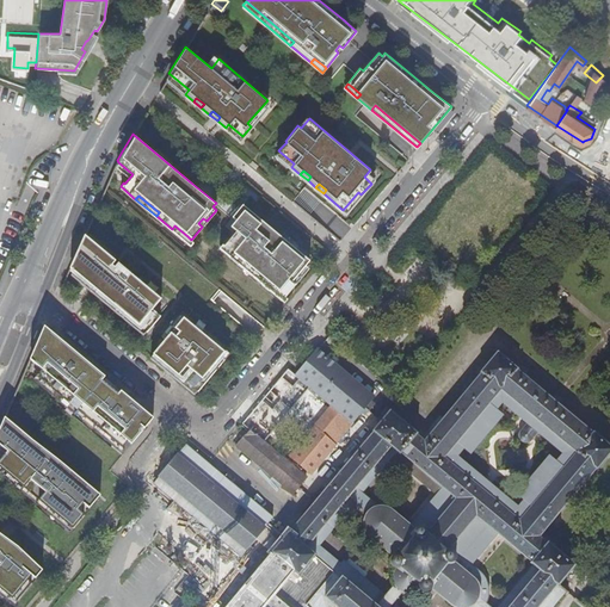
[(233,215),(236,218),(247,205),(242,203),(233,215)]
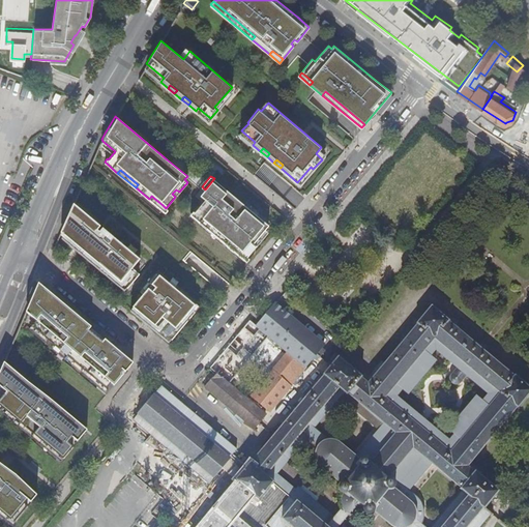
[(254,242),(269,224),(228,189),(214,178),(205,189),(200,195),(205,199),(204,200),(203,199),(190,213),(200,222),(202,218),(219,233),(217,236),(231,247),(233,244),(244,254),(247,256),(257,245),(254,242)]
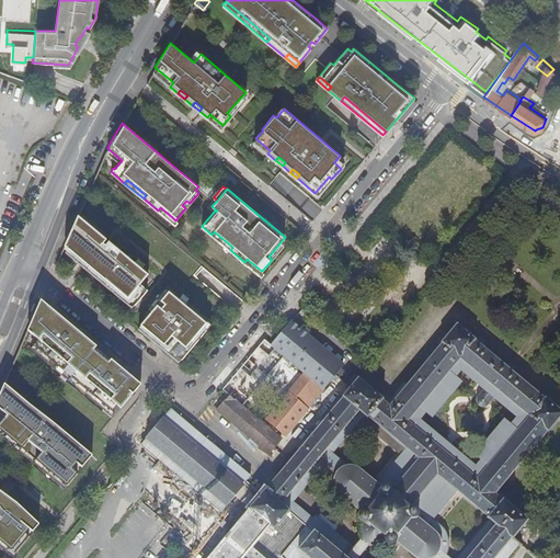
[(172,217),(160,207),(158,211),(172,223),(175,220),(172,217)]
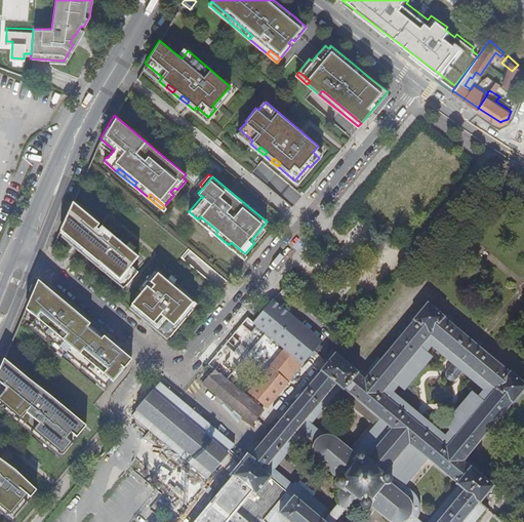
[(98,222),(72,200),(59,228),(70,237),(68,240),(72,244),(75,241),(126,283),(137,270),(130,265),(138,255),(104,226),(97,224),(98,222)]
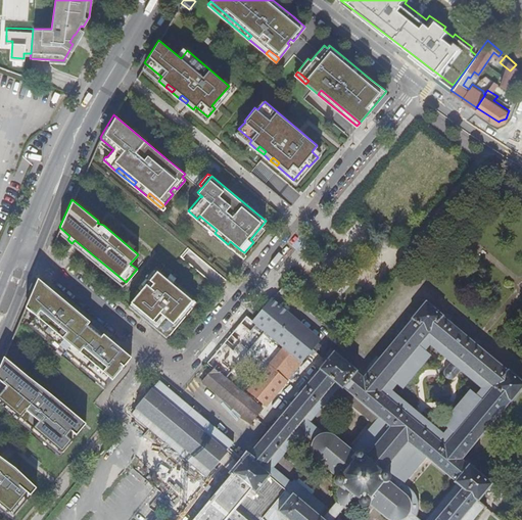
[(217,230),(199,216),(197,219),(215,233),(217,230)]
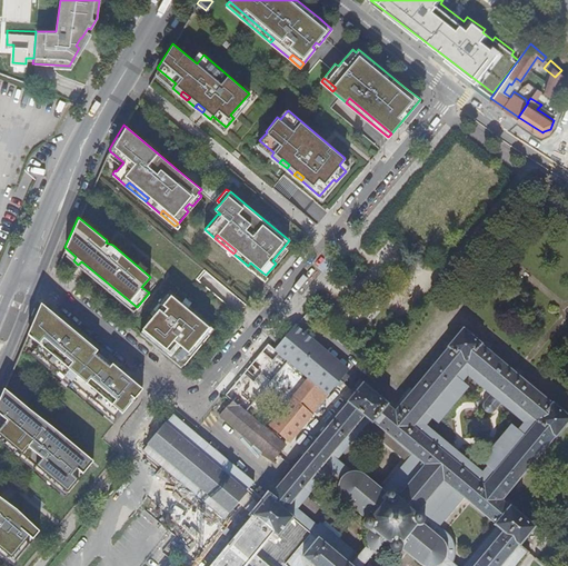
[(262,272),(250,262),(248,266),(262,278),(266,275),(262,272)]
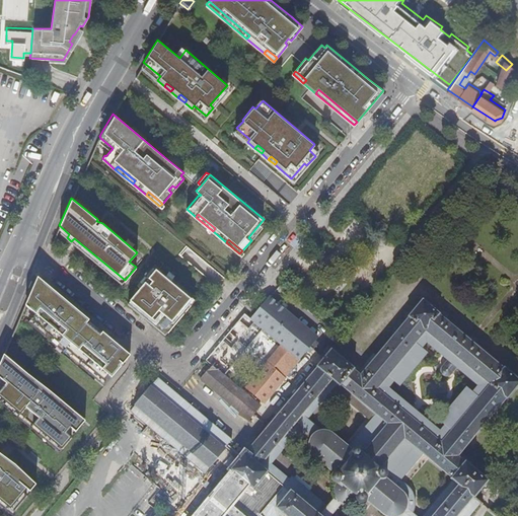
[(146,313),(168,330),(191,304),(188,301),(191,297),(155,268),(130,299),(141,309),(139,312),(143,316),(146,313)]
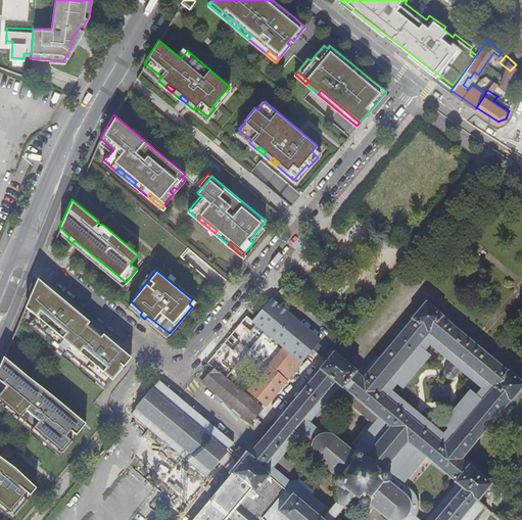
[(39,278),(38,277),(26,305),(27,306),(36,314),(31,320),(104,381),(109,376),(112,378),(125,364),(115,357),(121,350),(123,348),(117,344),(103,332),(101,334),(88,323),(90,321),(72,305),(61,296),(39,278)]
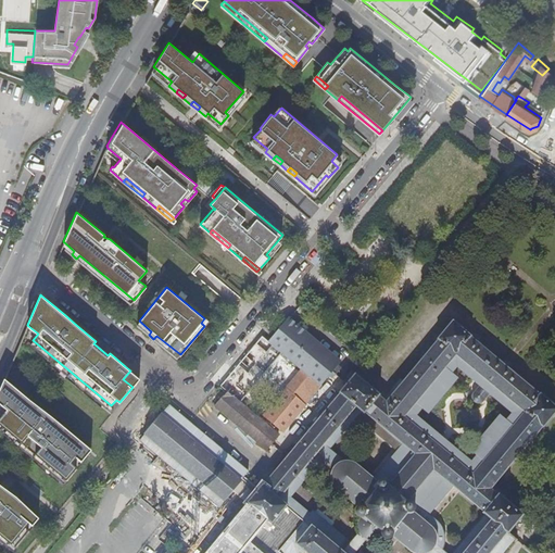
[(302,366),(294,376),(298,378),(306,386),(314,377),(320,381),(325,376),(329,371),(333,374),(336,371),(339,366),(336,363),(340,359),(289,315),(268,340),(262,334),(255,341),(225,378),(219,385),(225,389),(214,403),(266,445),(278,431),(272,427),(261,417),(237,398),(250,382),(253,385),(263,374),(260,371),(279,348),(302,366)]
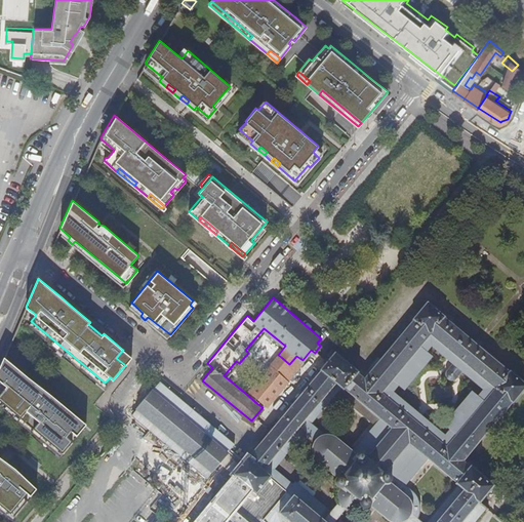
[(471,521),(485,506),(479,500),(494,482),(471,463),(470,464),(462,458),(512,400),(513,401),(523,387),(523,378),(511,368),(510,367),(509,368),(446,315),(444,314),(445,314),(427,298),(412,316),(413,317),(364,375),(357,370),(358,369),(334,349),(327,358),(320,366),(320,367),(320,368),(247,455),(246,454),(243,458),(230,447),(234,442),(159,379),(132,412),(209,477),(222,463),(235,474),(194,521),(471,521)]
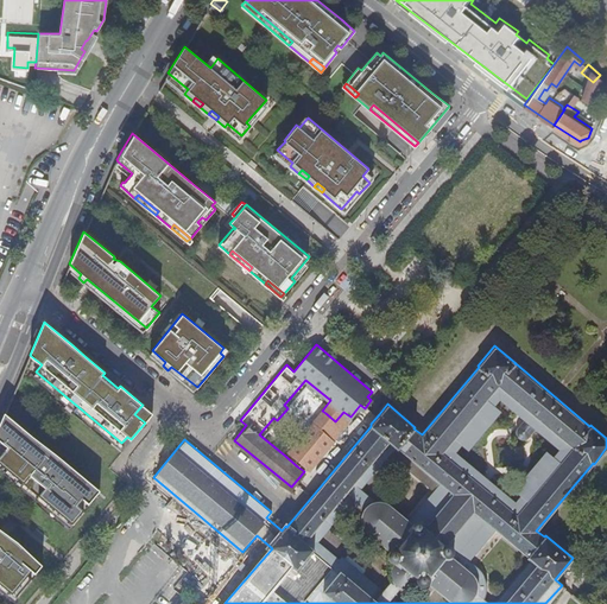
[(120,386),(105,373),(102,375),(118,388),(120,386)]
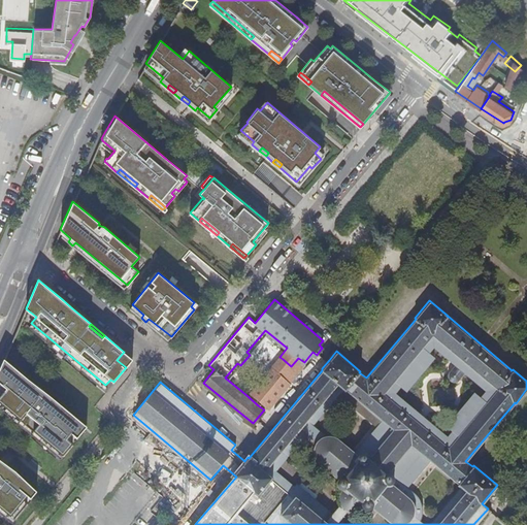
[(133,359),(124,352),(122,354),(117,360),(126,367),(133,359)]
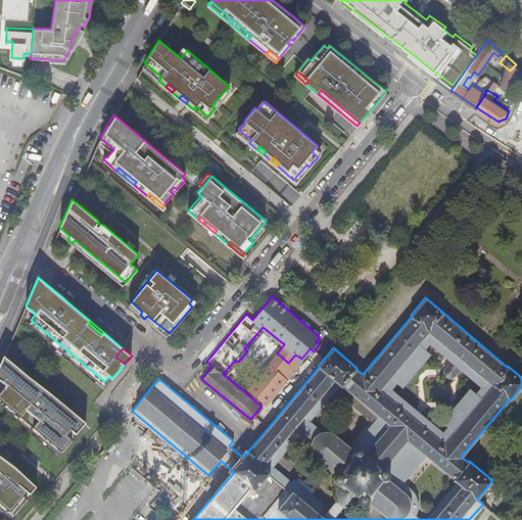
[(305,353),(319,365),(326,357),(316,348),(314,351),(310,348),(305,353)]
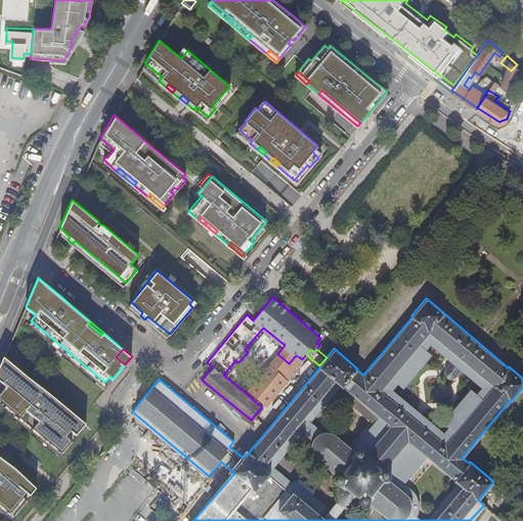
[(277,354),(249,389),(252,391),(280,356),(277,354)]
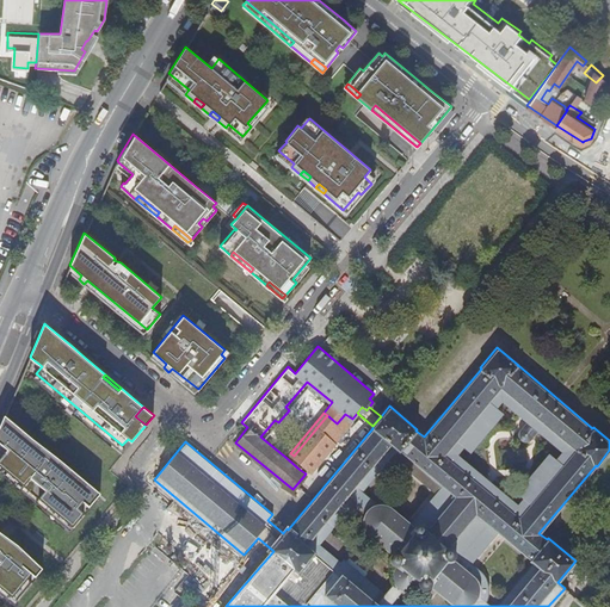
[(327,415),(319,425),(328,433),(328,434),(334,440),(352,419),(345,414),(337,423),(327,415)]
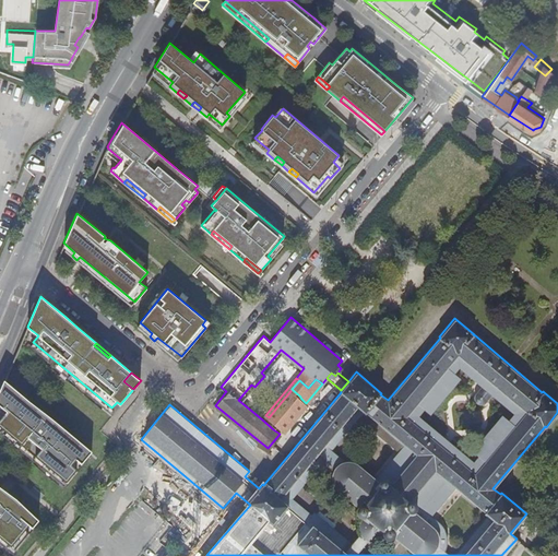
[(6,381),(3,380),(0,388),(0,405),(7,411),(4,413),(0,417),(0,426),(67,482),(76,469),(71,464),(76,459),(85,448),(86,447),(69,433),(52,418),(30,401),(6,381)]
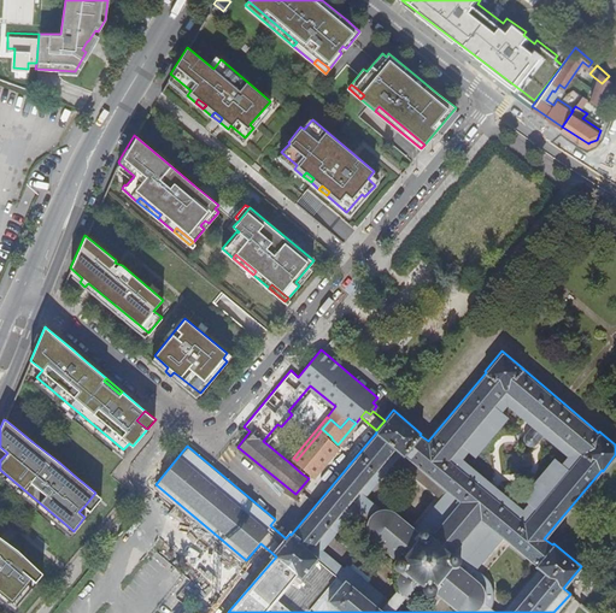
[(322,429),(297,460),(306,467),(332,438),(332,437),(322,429)]
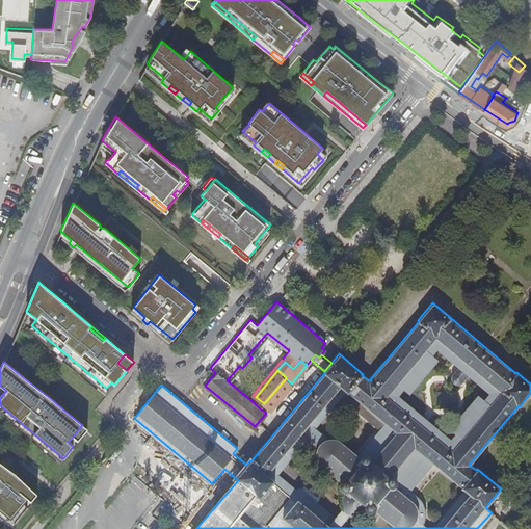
[(256,397),(253,395),(249,399),(260,408),(264,403),(256,397)]
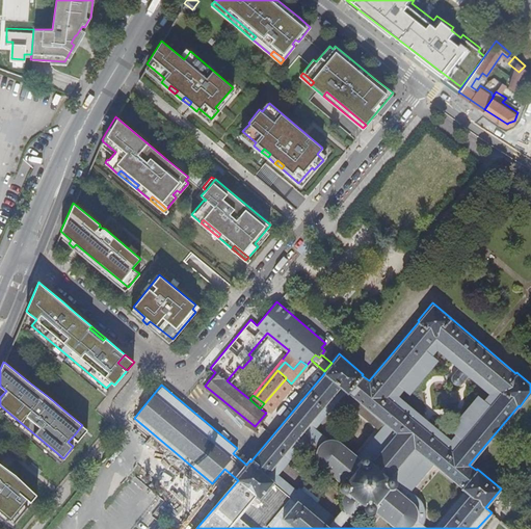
[(87,429),(82,425),(81,426),(73,437),(78,441),(87,429)]
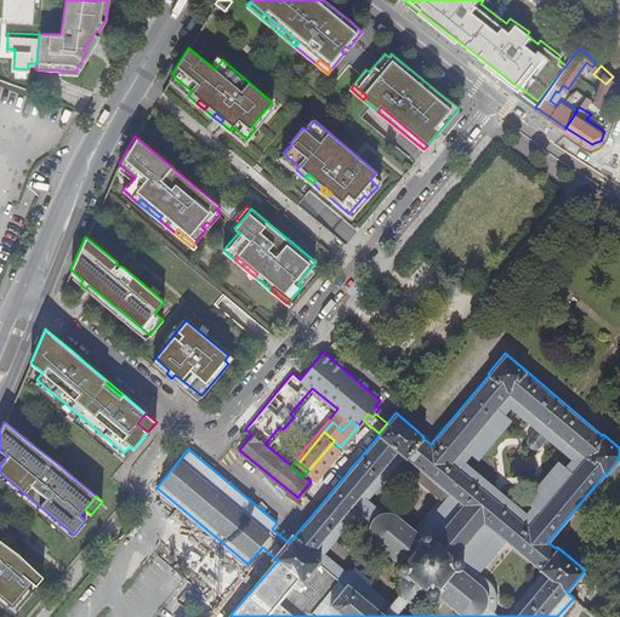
[(0,595),(16,609),(32,590),(28,587),(32,582),(39,573),(17,553),(0,541),(0,595)]
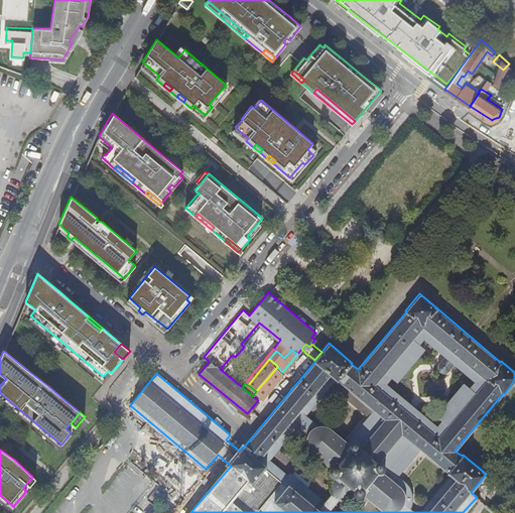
[(32,477),(26,484),(29,487),(35,480),(32,477)]
